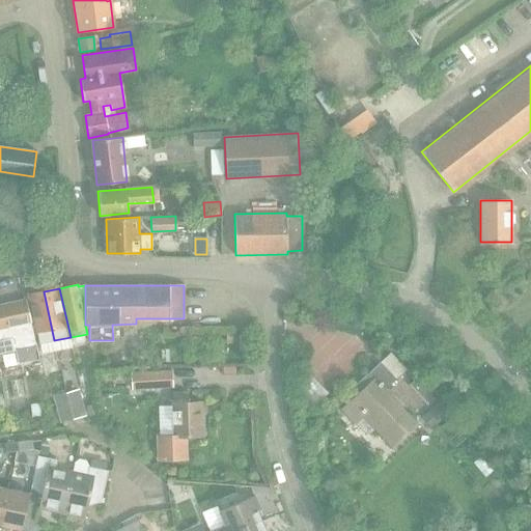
[(39,344),(54,340),(44,291),(28,295),(39,344)]
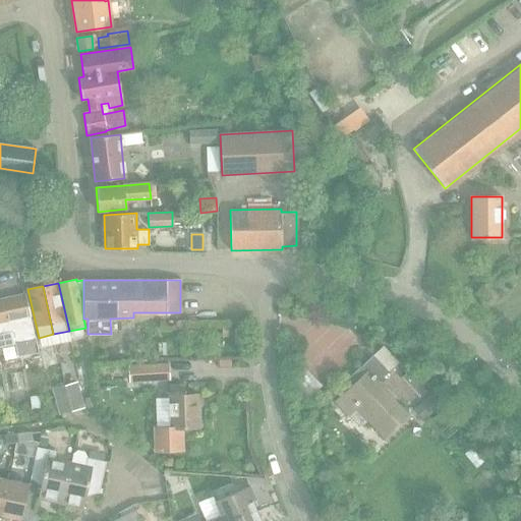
[(31,360),(41,358),(36,338),(25,294),(0,299),(0,345),(26,340),(31,360)]
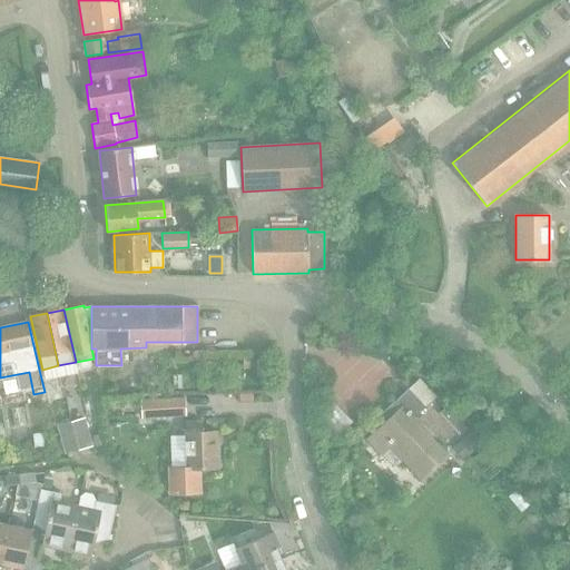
[(421,479),(446,455),(412,419),(425,406),(408,389),(379,415),(384,423),(367,439),(380,452),(389,444),(421,479)]
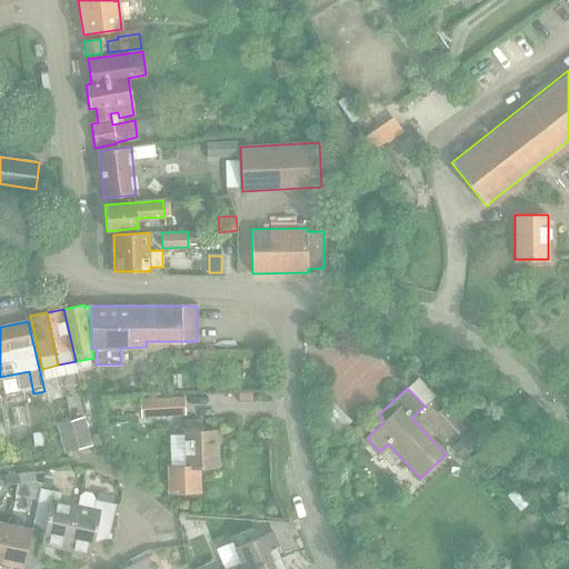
[(140,399),(141,417),(186,413),(185,396),(140,399)]
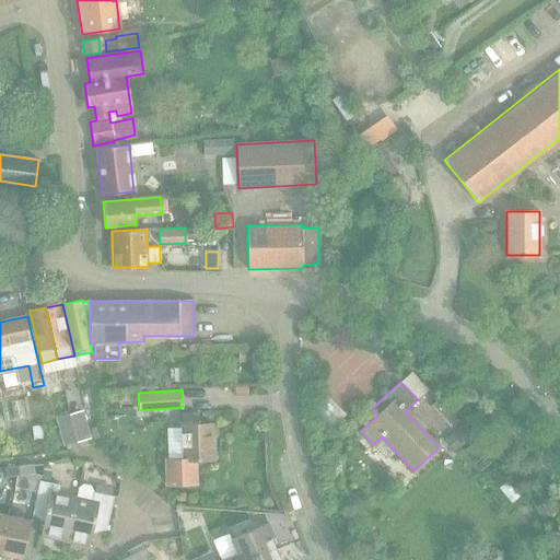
[(70,415),(76,442),(90,439),(83,411),(70,415)]
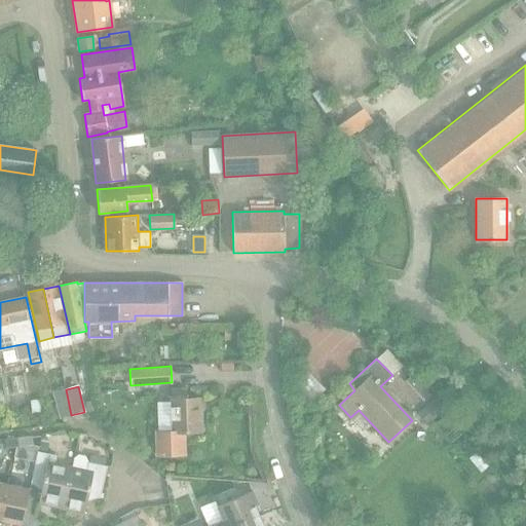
[(187,388),(172,388),(172,431),(156,433),(156,454),(186,454),(185,431),(201,431),(199,399),(187,399),(187,388)]
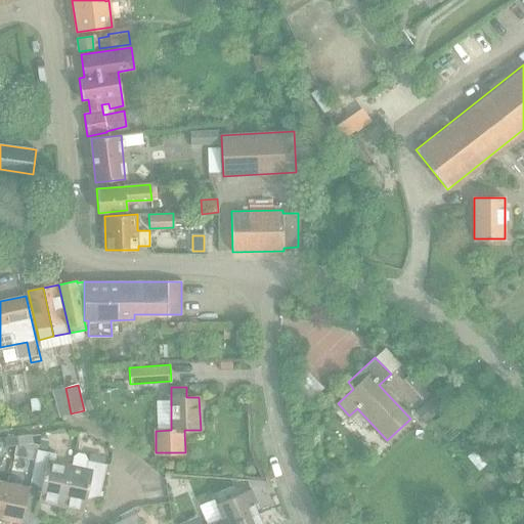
[(59,417),(71,413),(66,388),(53,392),(59,417)]
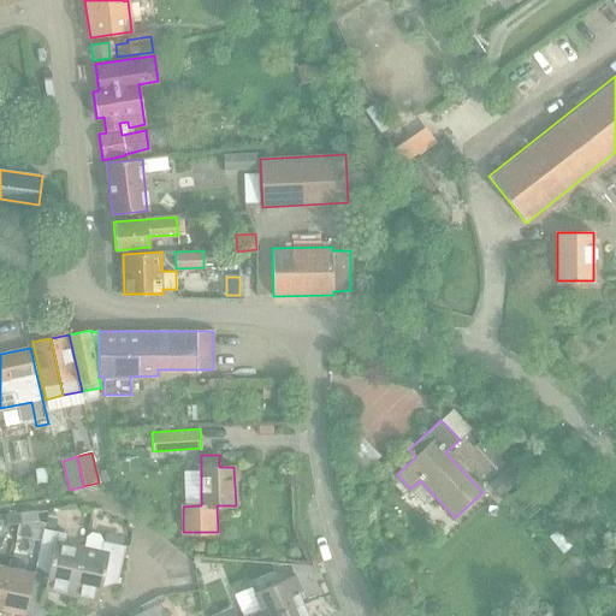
[(521,478),(511,466),(492,483),(502,493),(521,478)]
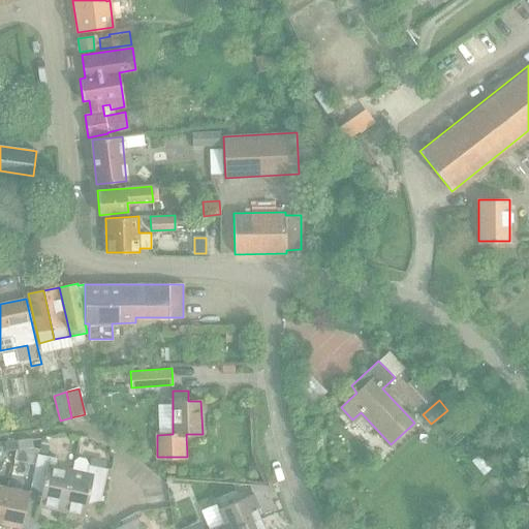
[(18,440),(20,449),(32,447),(31,438),(18,440)]
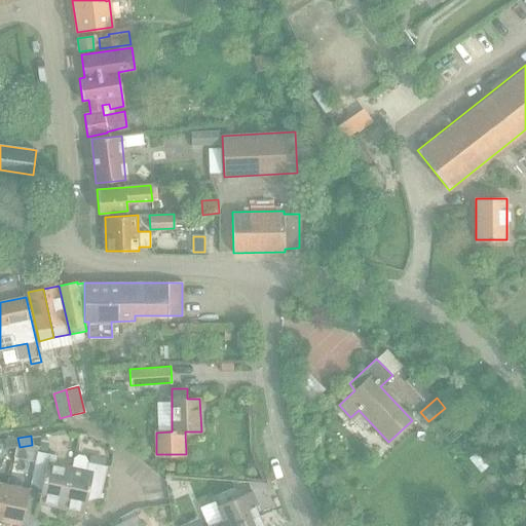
[(6,448),(20,447),(17,438),(5,439),(6,448)]
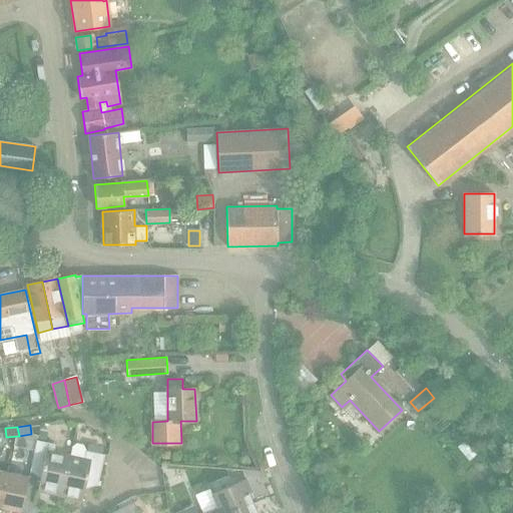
[(61,496),(70,455),(53,452),(55,444),(36,440),(29,471),(41,473),(37,491),(61,496)]
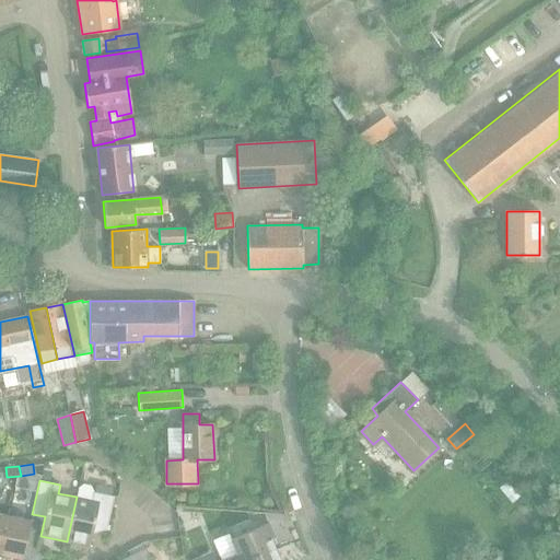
[(77,497),(67,541),(90,547),(94,527),(106,531),(114,497),(93,492),(90,485),(82,483),(78,487),(77,497)]
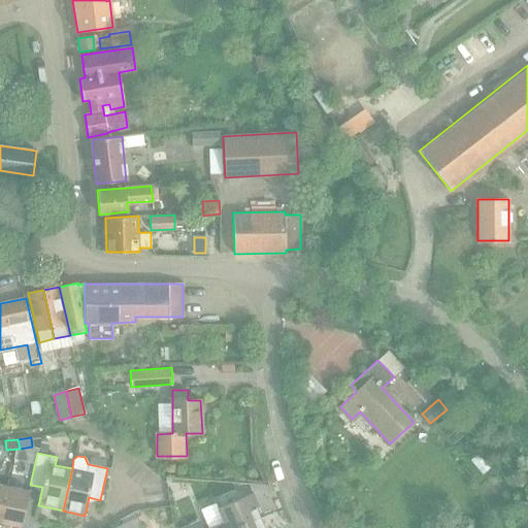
[(8,486),(0,523),(22,527),(29,491),(8,486)]
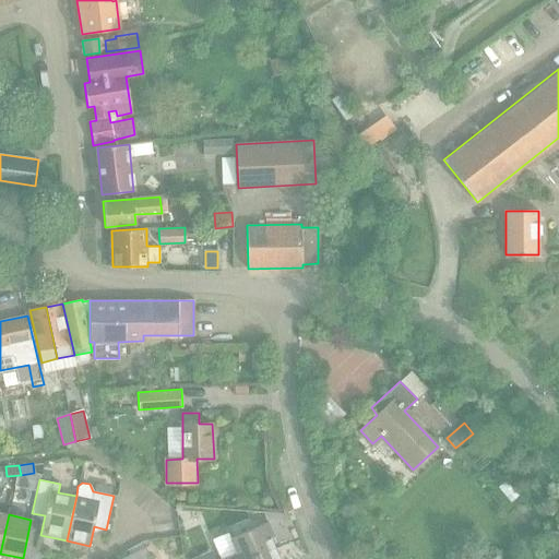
[(250,558),(275,548),(268,528),(270,527),(268,522),(230,537),(237,552),(221,558),(250,558)]
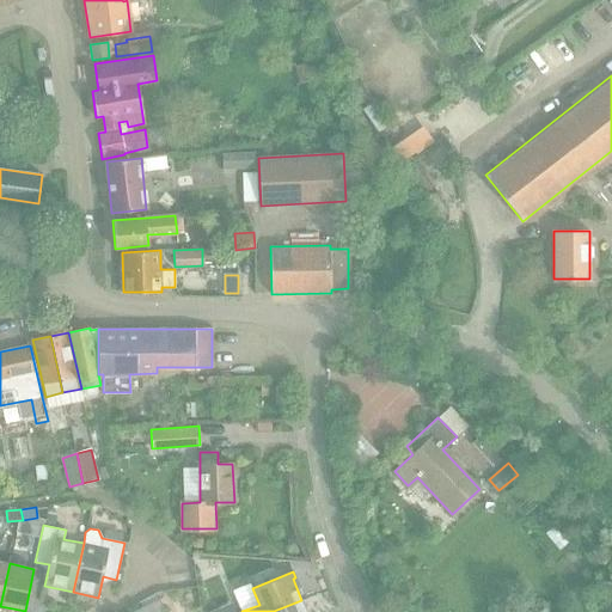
[(165,611),(159,599),(129,611),(165,611)]
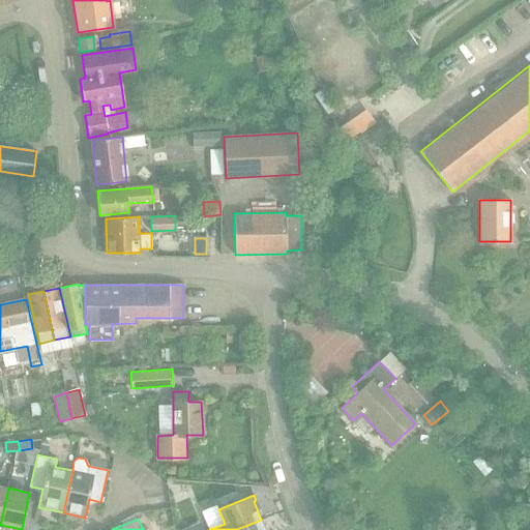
[(206,529),(202,520),(182,528),(182,529),(206,529)]
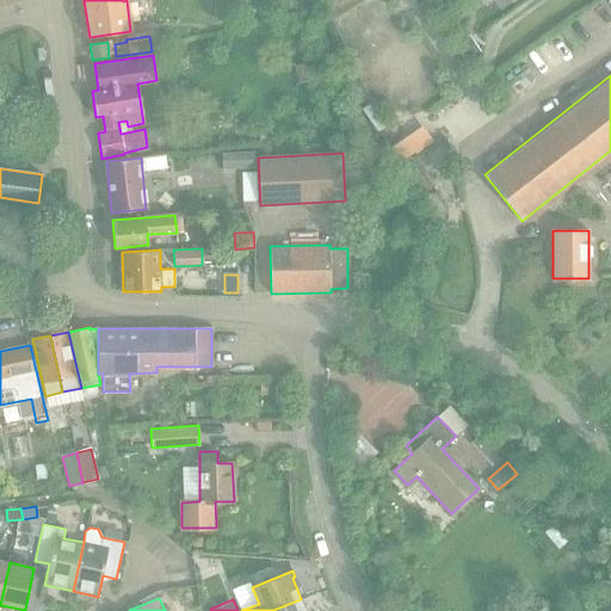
[(306,610),(301,599),(273,610),(306,610)]
